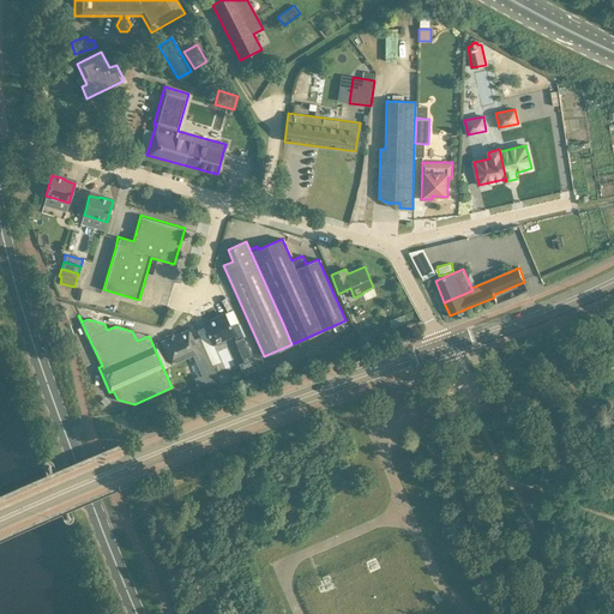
[(244,336),(242,337),(242,335),(238,324),(230,327),(226,315),(216,319),(216,318),(203,324),(205,327),(212,345),(234,336),(235,339),(235,341),(245,362),(239,365),(245,377),(259,372),(246,341),(245,341),(244,336)]
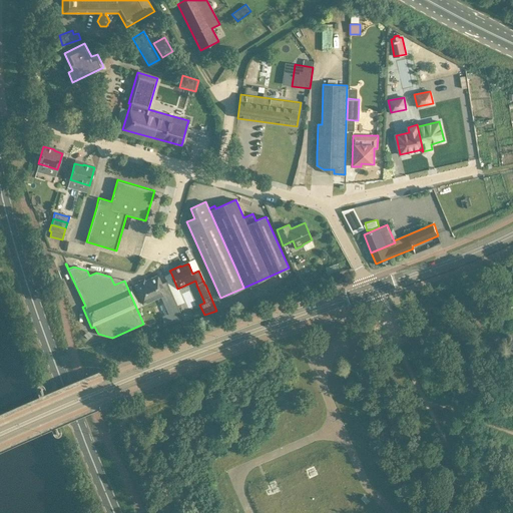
[(162,286),(157,276),(135,286),(143,305),(160,297),(168,315),(162,317),(165,325),(172,323),(182,318),(177,306),(170,292),(166,282),(166,283),(166,284),(162,286)]
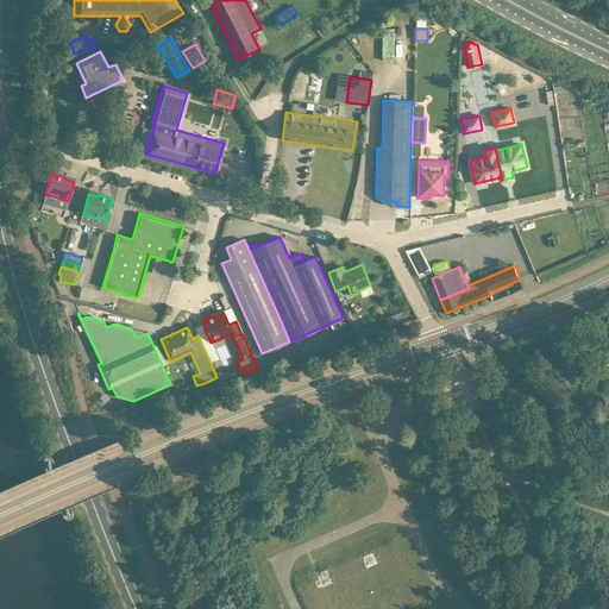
[(350,328),(339,332),(341,340),(352,337),(350,328)]
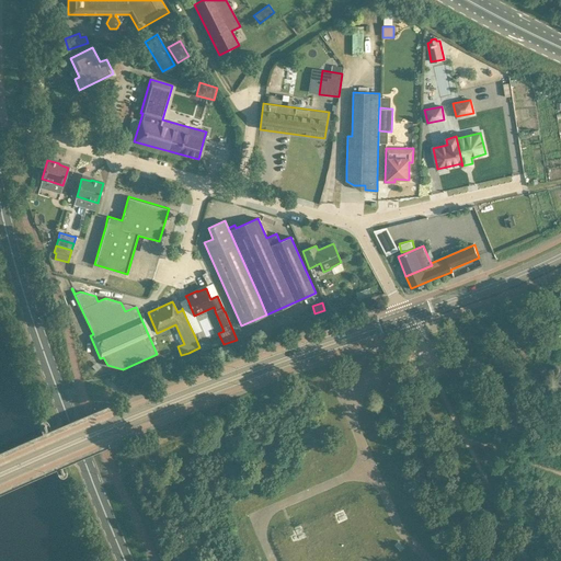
[(202,331),(194,316),(186,319),(194,334),(202,331)]
